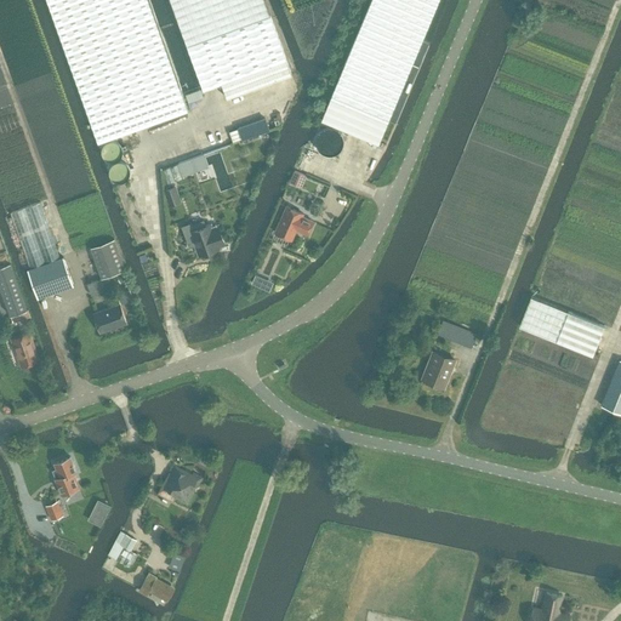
[(147,0),(46,0),(51,16),(97,142),(143,126),(187,110),(147,0)]
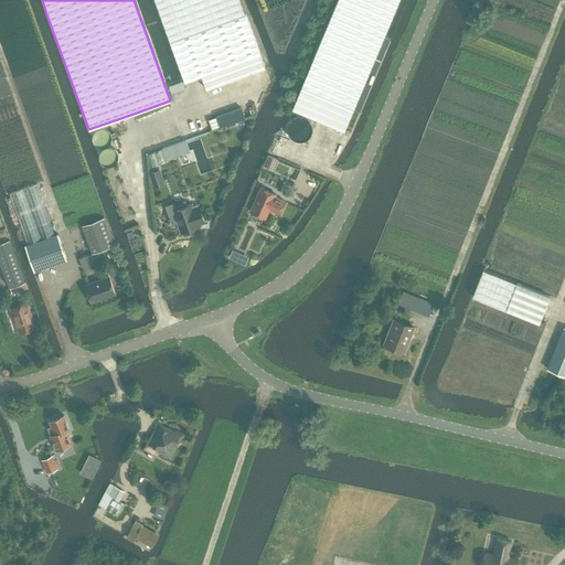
[(240,0),(155,0),(184,82),(201,75),(260,54),(240,0)]
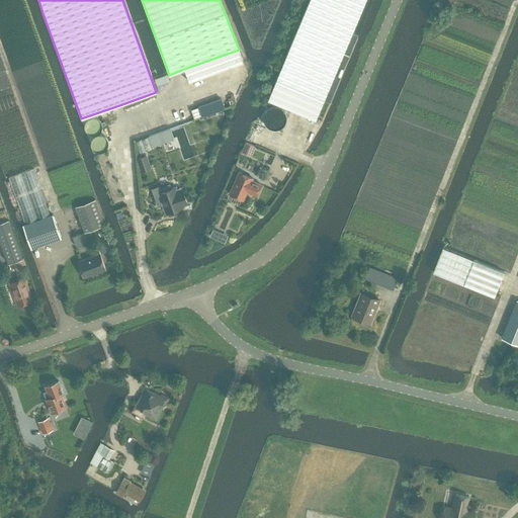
[(309,0),(267,100),(273,103),(315,120),(364,0),(309,0)]
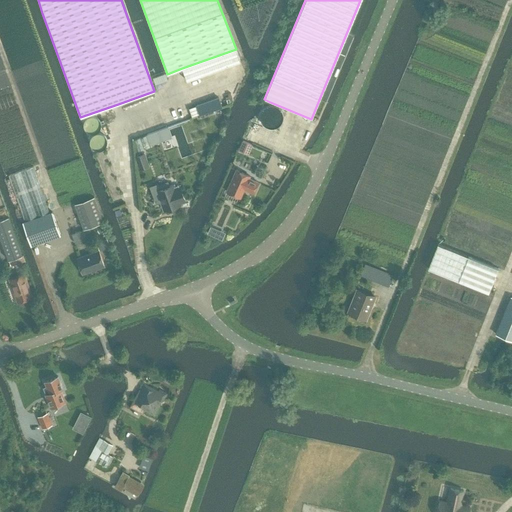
[(236,49),(182,68),(187,80),(240,61),(236,49)]
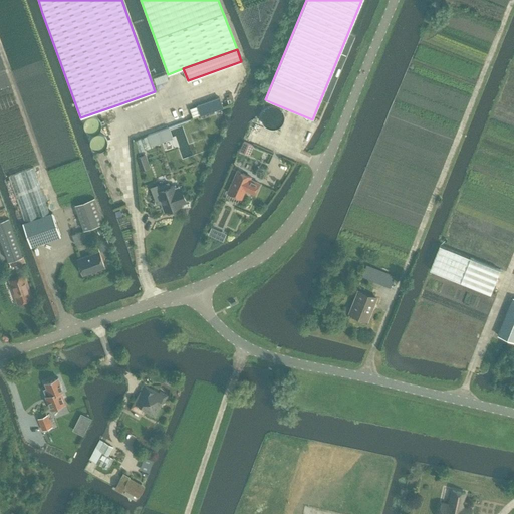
[(166,73),(154,78),(156,84),(168,80),(166,73)]
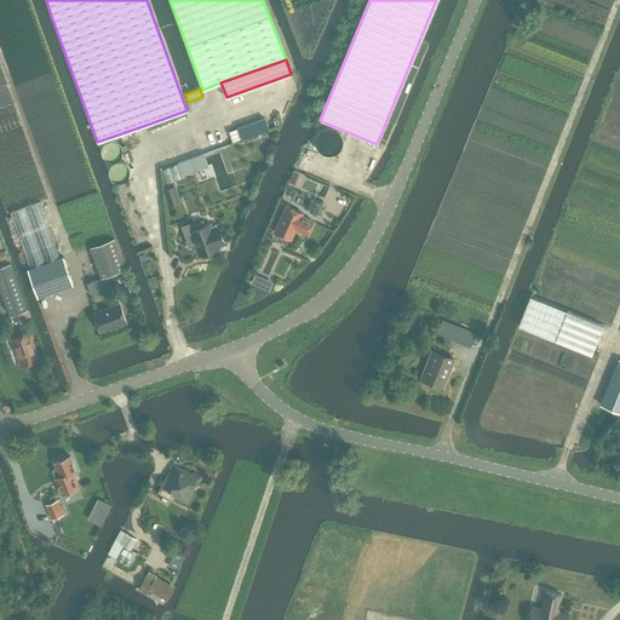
[(242,138),(269,128),(265,118),(239,127),(242,138)]
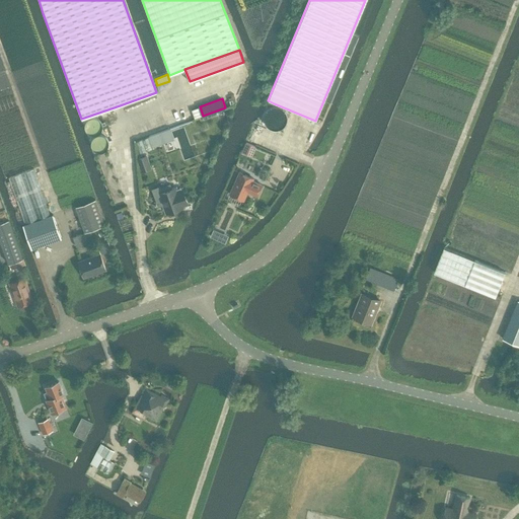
[(108,125),(108,122),(108,119),(106,116),(104,115),(101,114),(98,114),(95,115),(93,117),(92,120),(91,123),(92,126),(94,128),(96,130),(99,131),(102,131),(105,129),(107,127),(108,125)]
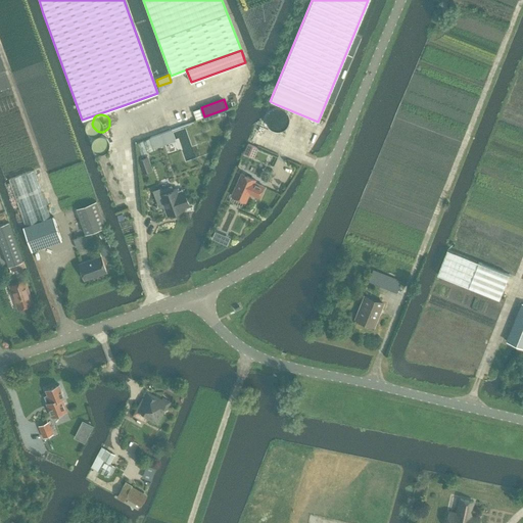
[(172,130),(137,142),(141,154),(153,149),(153,148),(176,140),(172,130)]
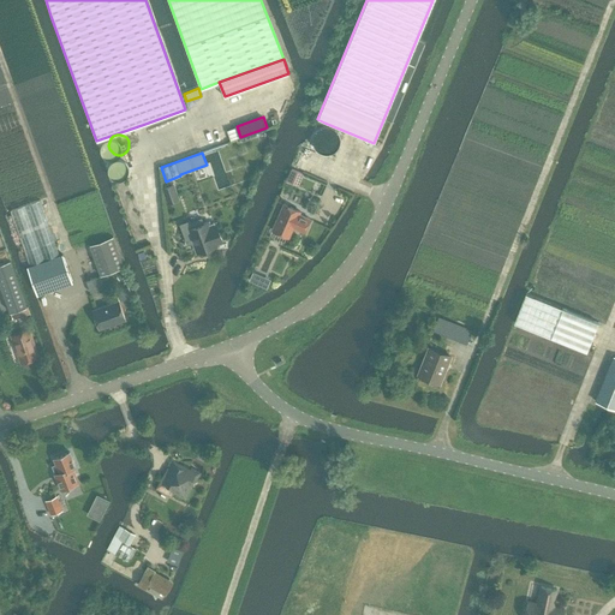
[(137,174),(138,171),(138,166),(136,162),(133,160),(130,159),(126,159),(121,161),(119,163),(118,167),(118,172),(120,175),(123,178),(126,179),(131,179),(135,177),(137,174)]
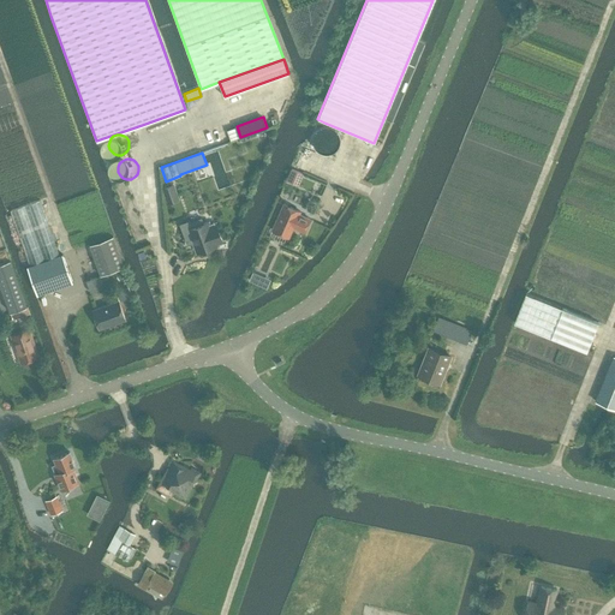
[(292,168),(287,180),(298,185),(303,173),(292,168)]
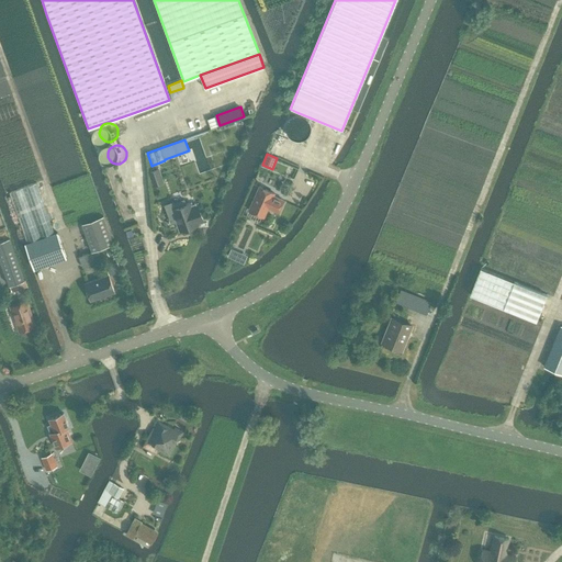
[(154,184),(163,181),(158,168),(148,171),(154,184)]
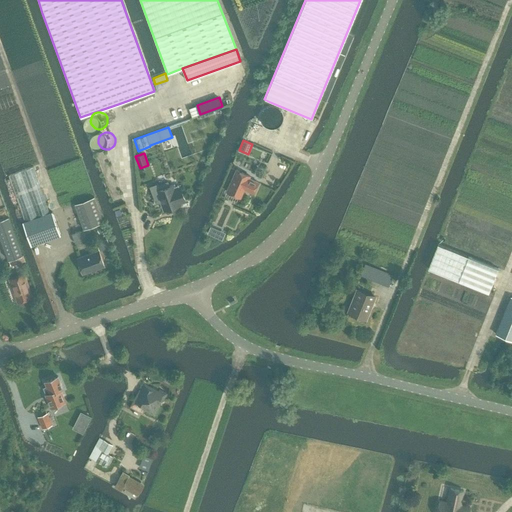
[(32,166),(9,174),(20,206),(25,219),(49,211),(40,187),(32,166)]
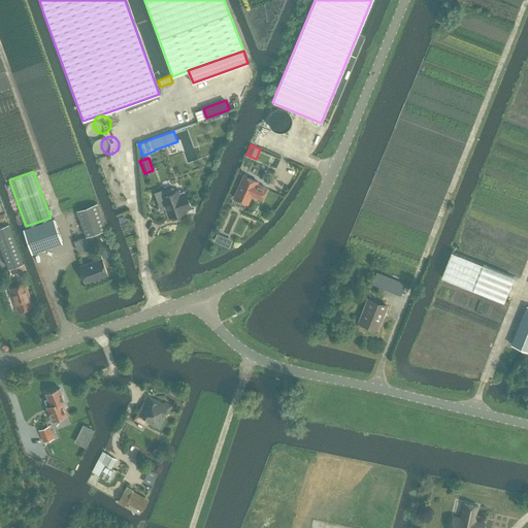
[(242,175),(233,197),(248,203),(251,195),(260,198),(265,188),(256,184),(257,182),(242,175)]
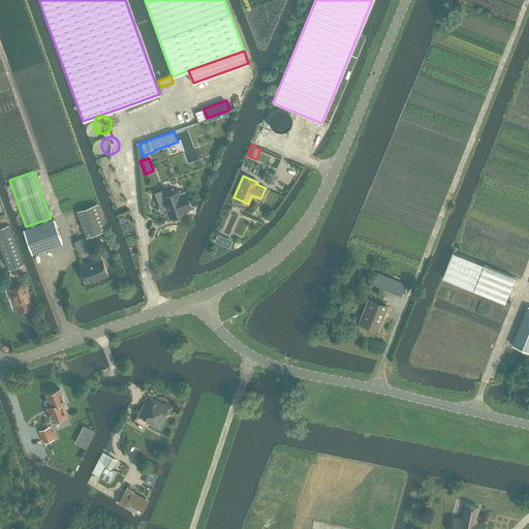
[(162,196),(157,198),(161,211),(167,209),(170,217),(185,211),(184,209),(190,207),(185,193),(184,191),(179,193),(178,191),(176,192),(174,187),(164,190),(163,189),(160,190),(162,196)]
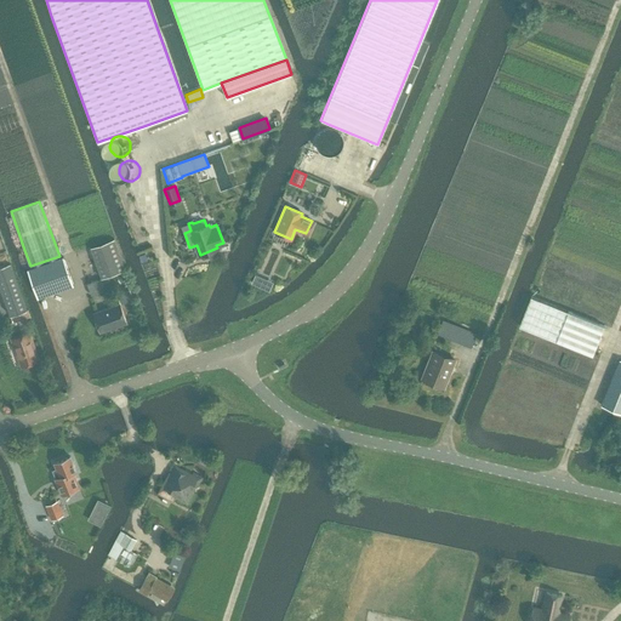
[(102,278),(125,269),(114,239),(91,246),(102,278)]
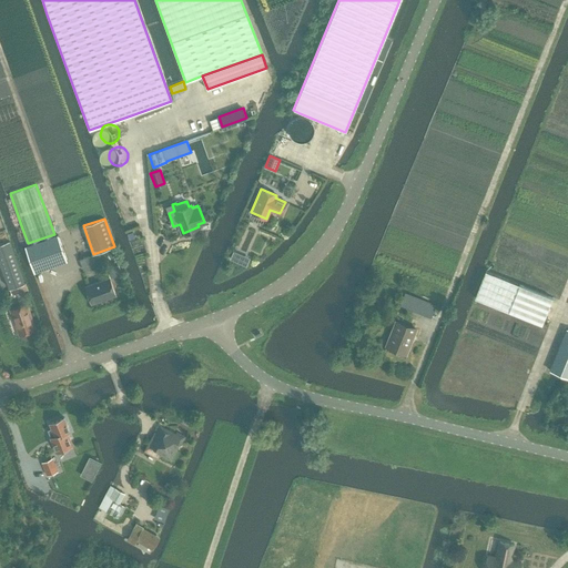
[(24,246),(33,272),(67,261),(58,234),(24,246)]
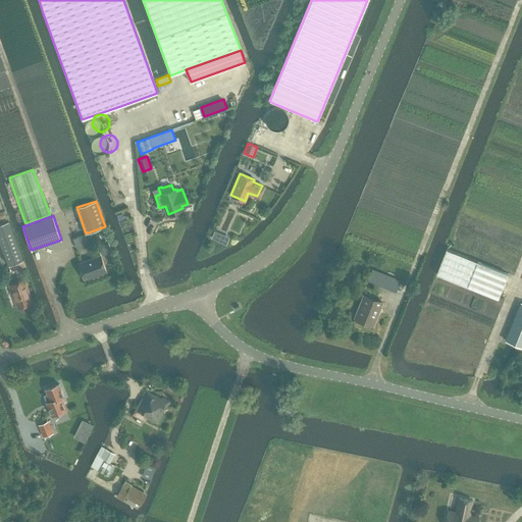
[(0,222),(0,242),(8,265),(21,260),(7,220),(0,222)]
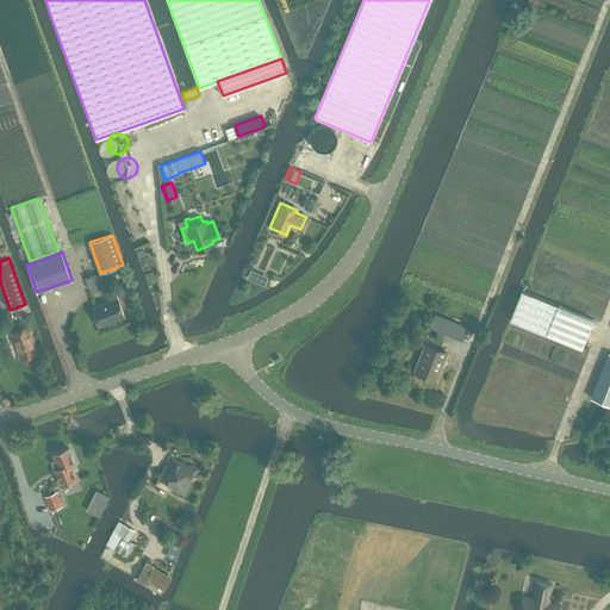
[(99,274),(86,279),(89,291),(104,285),(99,274)]
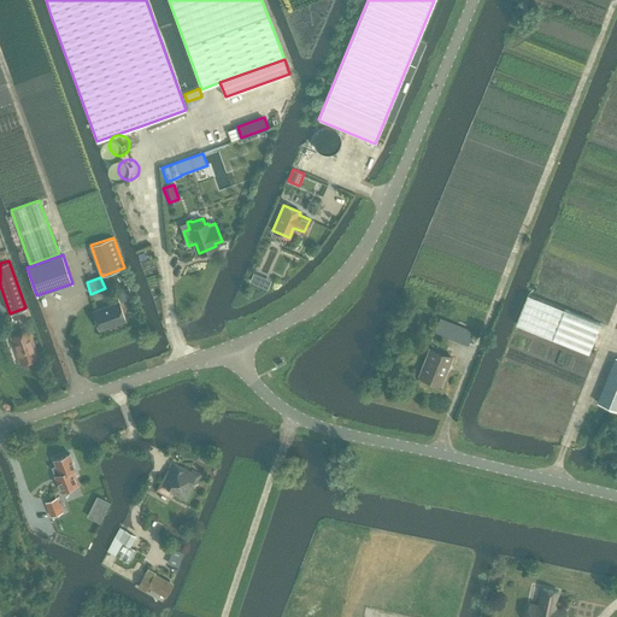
[(117,292),(121,303),(133,298),(129,288),(117,292)]
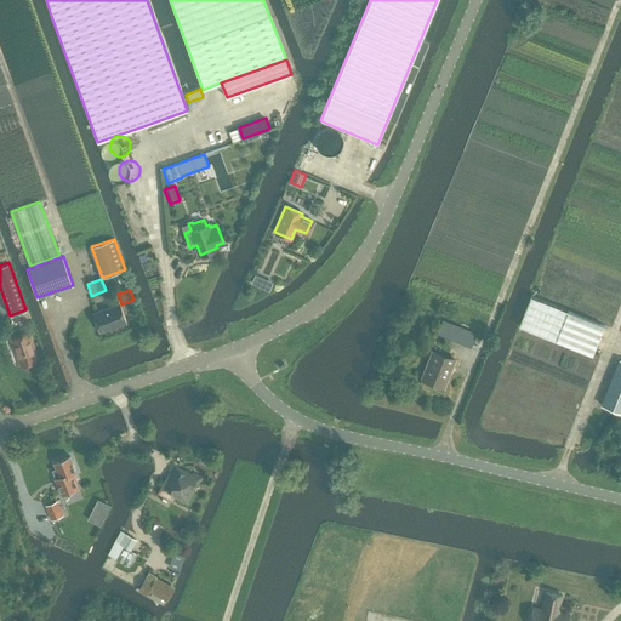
[(531,297),(519,325),(592,354),(604,325),(537,300),(531,297)]
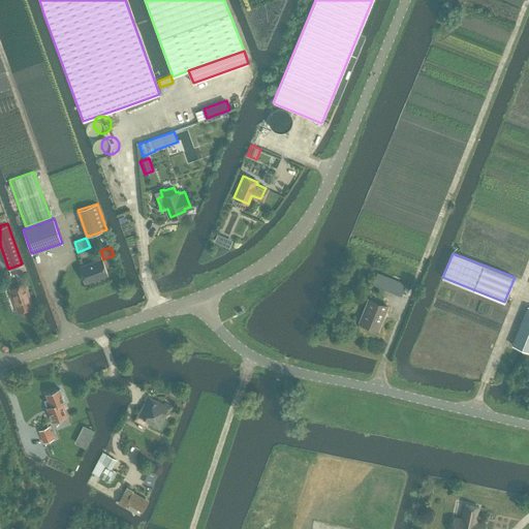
[(80,267),(85,282),(107,275),(101,258),(80,267)]
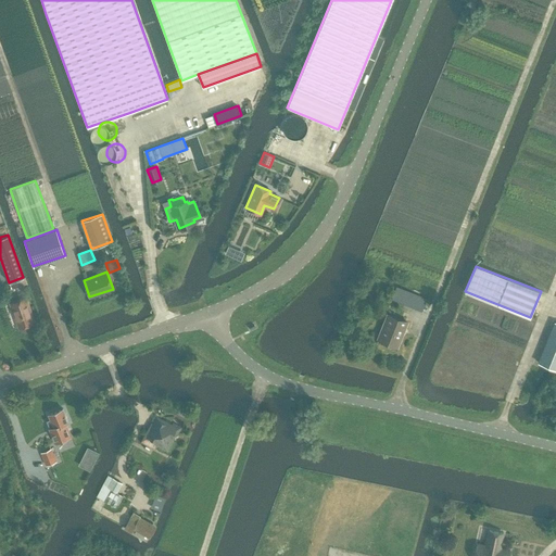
[(396,287),(391,299),(395,300),(421,311),(426,299),(396,287)]
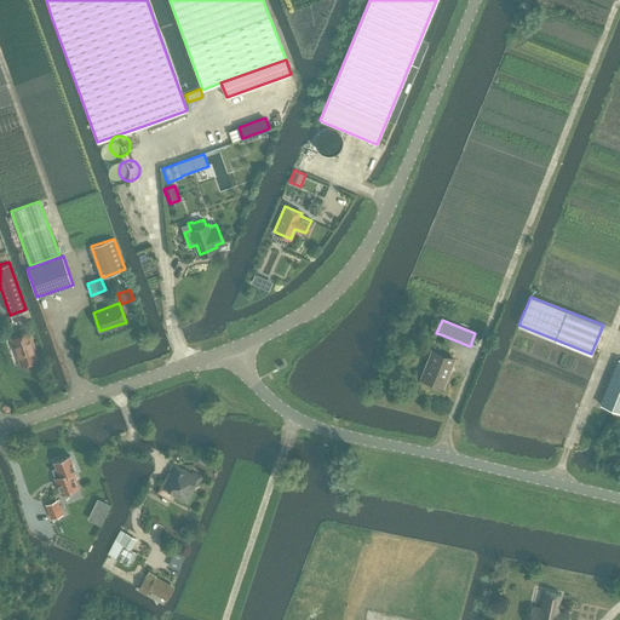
[(11,338),(21,365),(38,359),(28,332),(11,338)]
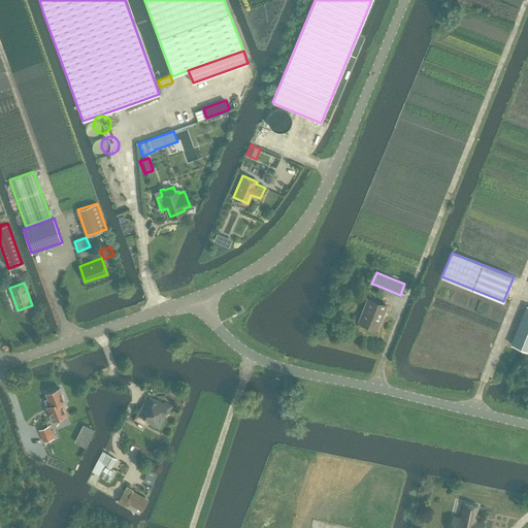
[(368,298),(360,318),(359,322),(376,329),(386,305),(368,298)]
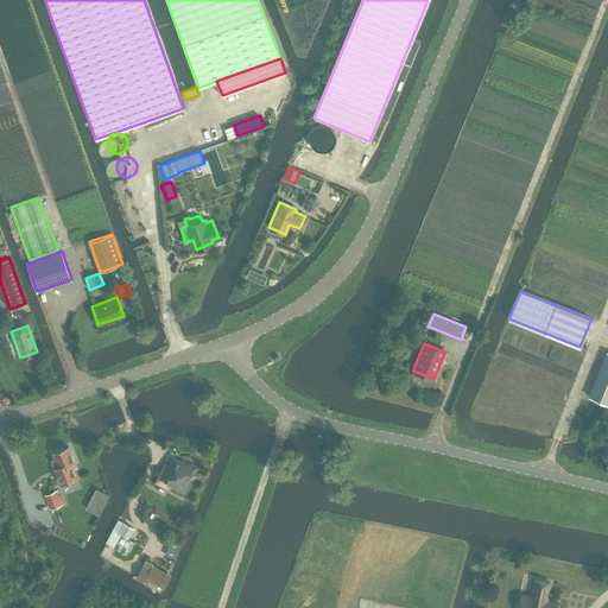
[(607,354),(606,353),(588,396),(607,404),(607,354)]
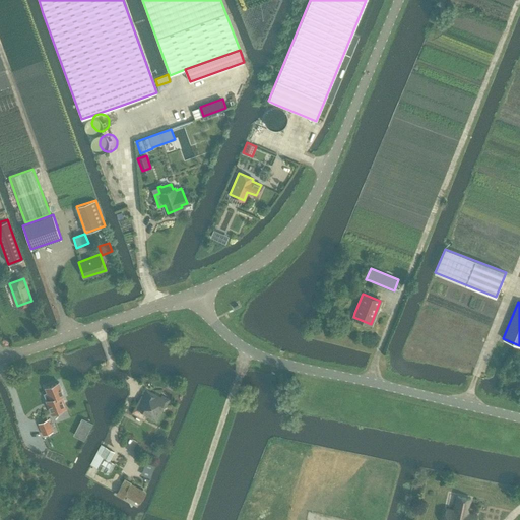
[(64,408),(66,407),(61,396),(63,395),(58,382),(45,388),(47,393),(45,393),(48,400),(46,401),(51,413),(58,410),(58,411),(60,412),(64,410),(64,409),(64,408)]
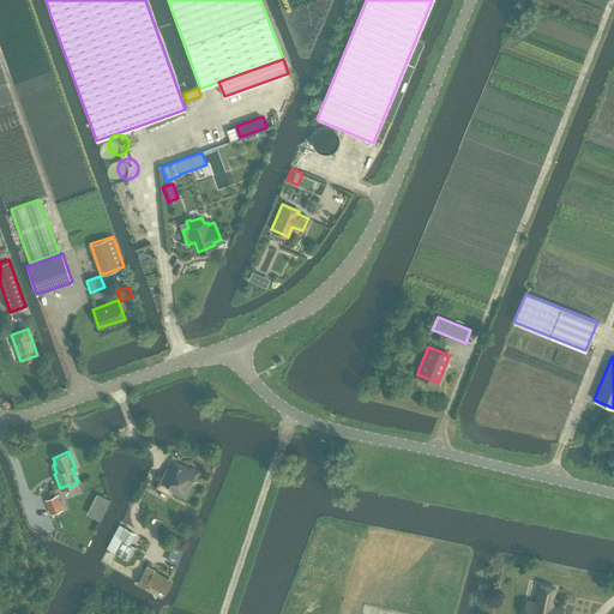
[(192,479),(194,480),(199,473),(191,468),(190,470),(174,462),(162,483),(175,491),(175,492),(184,497),(190,487),(188,486),(192,479)]
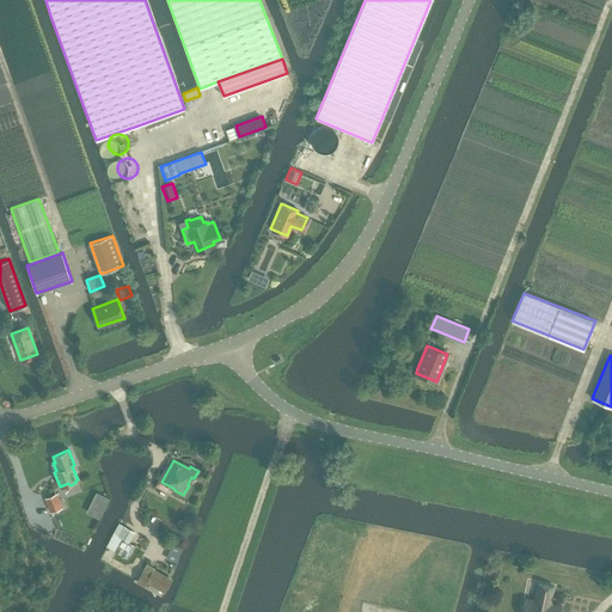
[(54,495),(46,499),(51,512),(60,508),(54,495)]
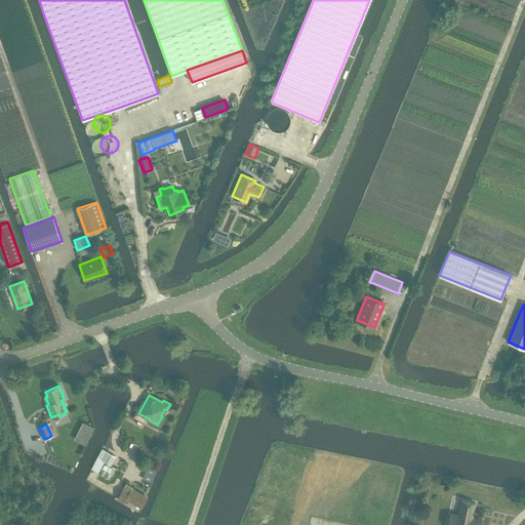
[(84,426),(81,431),(88,434),(91,429),(84,426)]
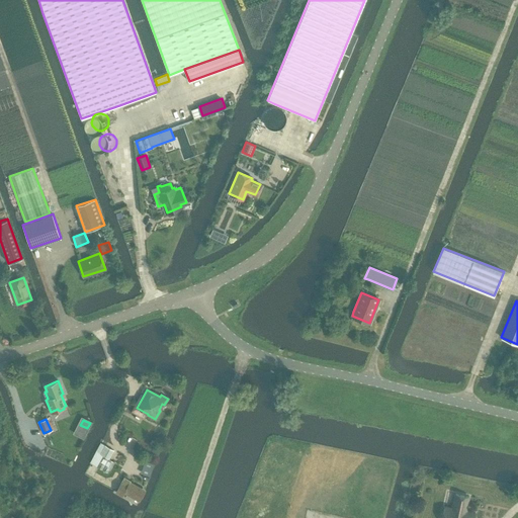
[(105,446),(101,454),(104,455),(109,458),(113,450),(105,446)]
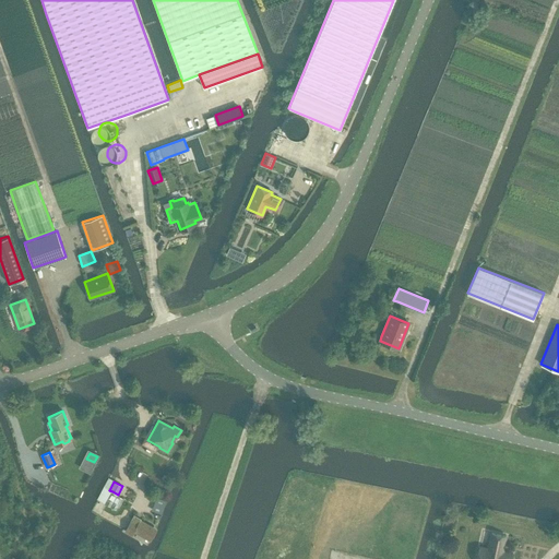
[(133,515),(125,531),(144,543),(153,527),(133,515)]
